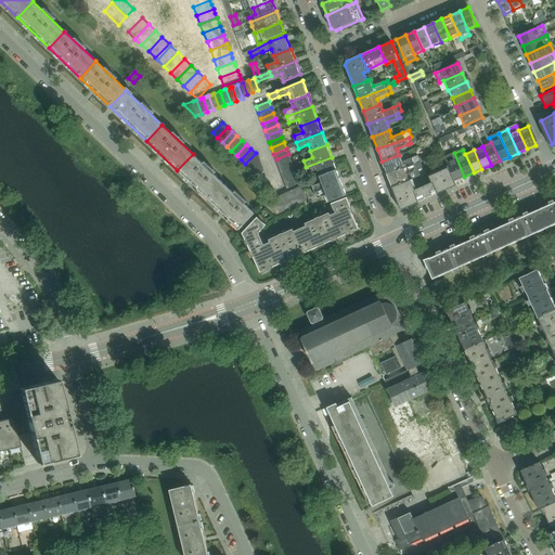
[(245,164),(250,168),(260,158),(256,153),(245,164)]
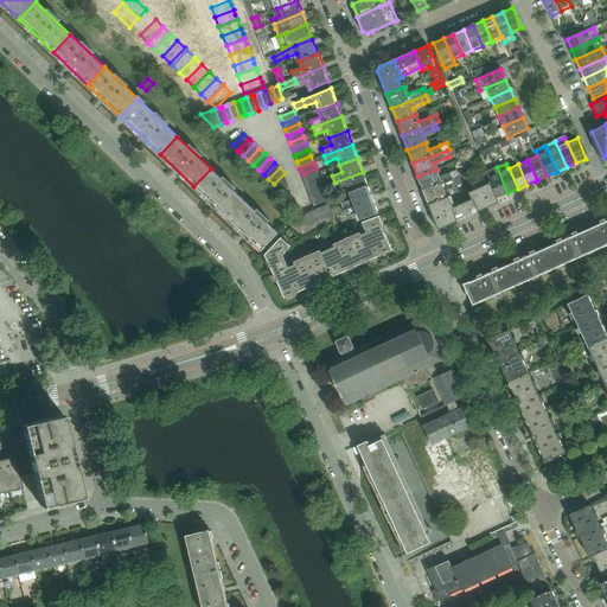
[(499,197),(508,193),(497,167),(487,172),(490,177),(499,197)]
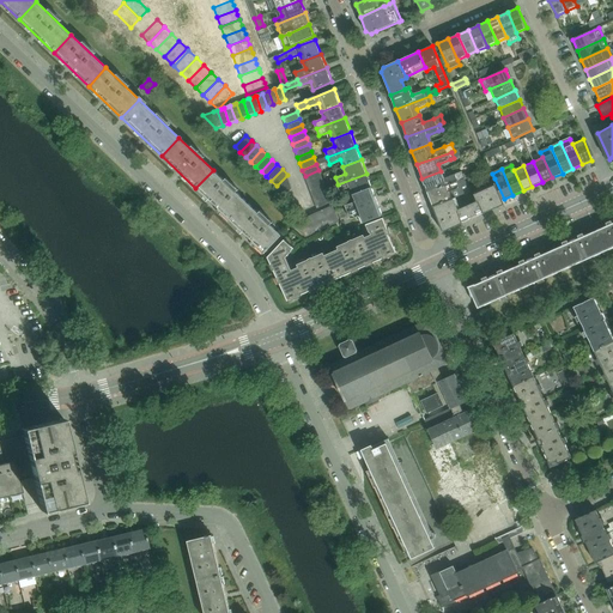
[(230,220),(247,202),(213,170),(195,188),(230,220)]
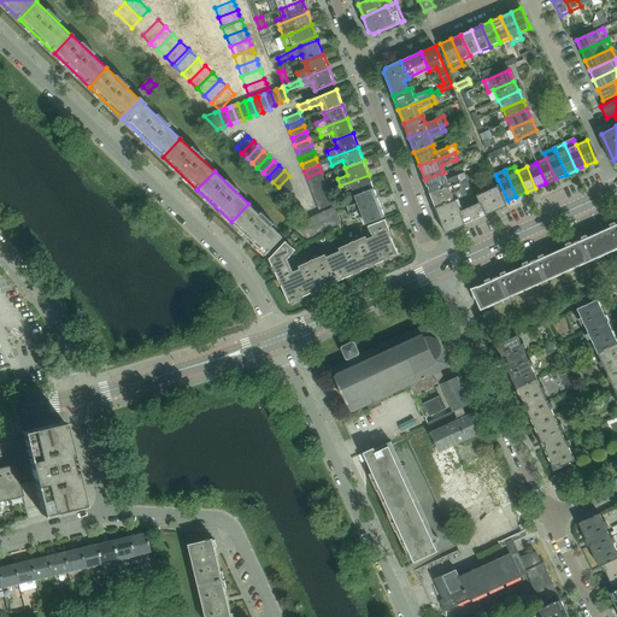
[(310,183),(323,177),(321,171),(307,177),(310,183)]
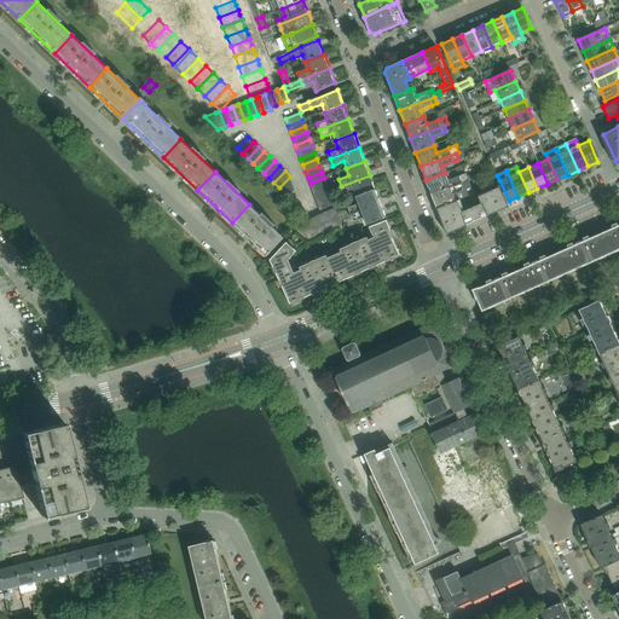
[(445,173),(426,180),(432,195),(468,180),(466,174),(447,180),(445,173)]
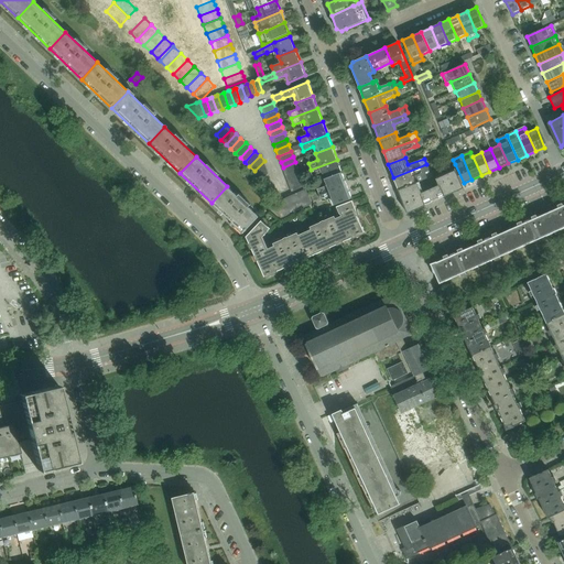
[(343,173),(337,160),(311,170),(313,176),(322,172),(325,180),(343,173)]
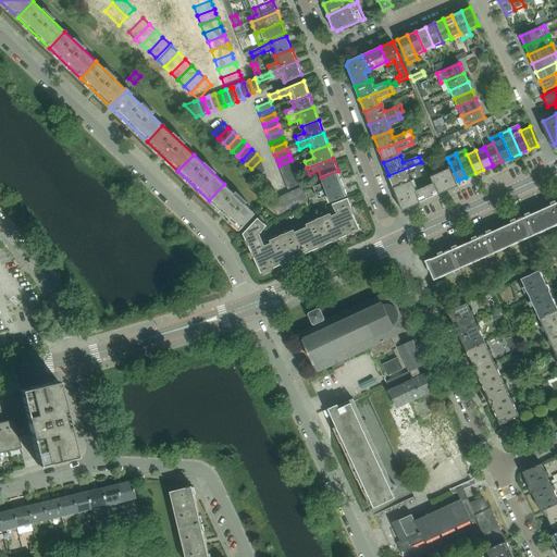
[(265,171),(261,159),(251,169),(259,176),(265,171)]
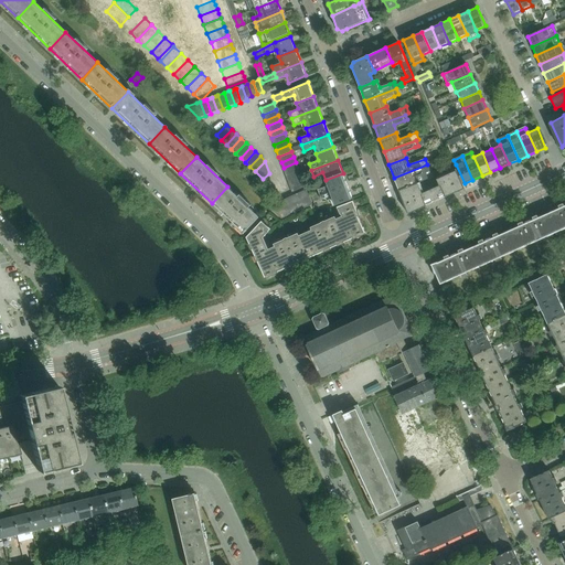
[(284,168),(286,174),(298,169),(296,162),(284,168)]
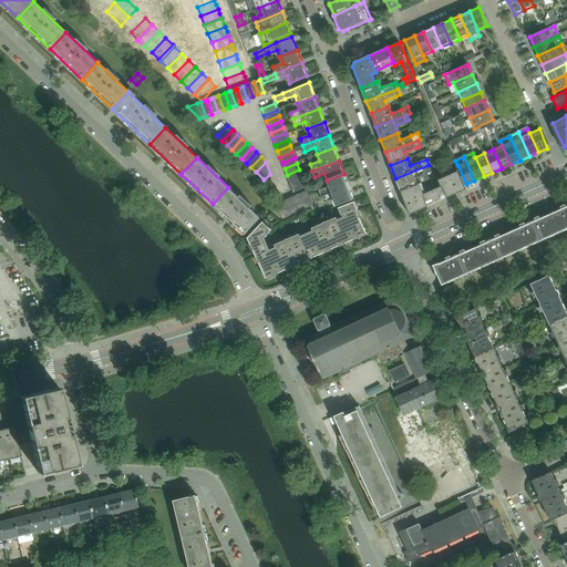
[(303,174),(312,171),(310,164),(301,167),(303,174)]
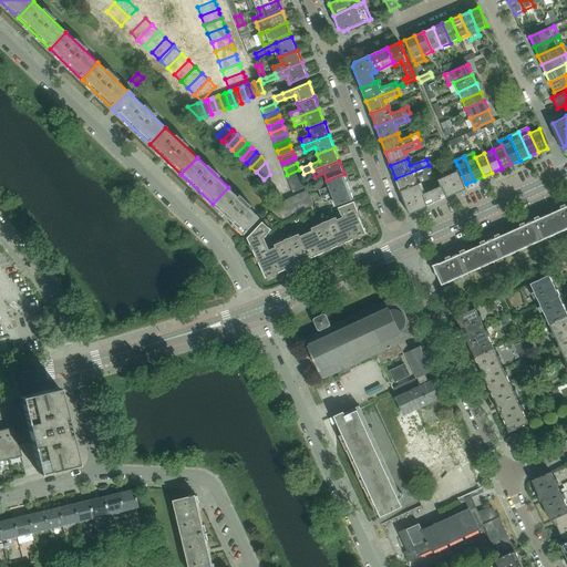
[(429,165),(395,178),(400,191),(419,184),(430,179),(426,174),(431,172),(429,165)]
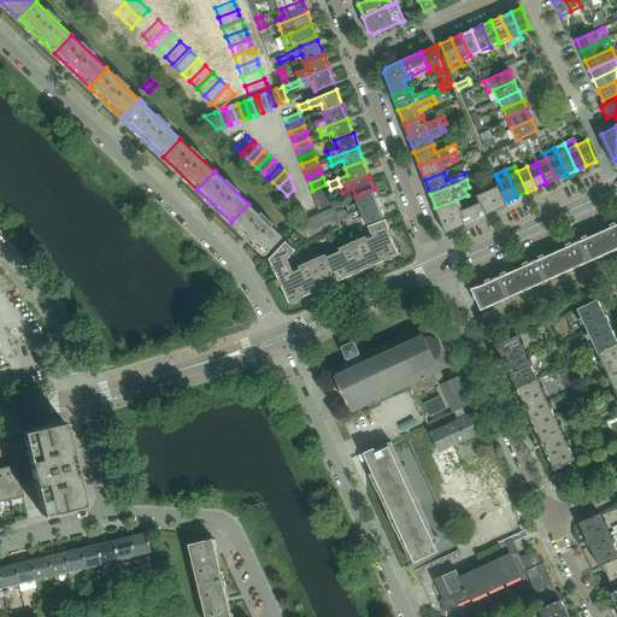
[(315,197),(328,191),(325,184),(312,191),(315,197)]
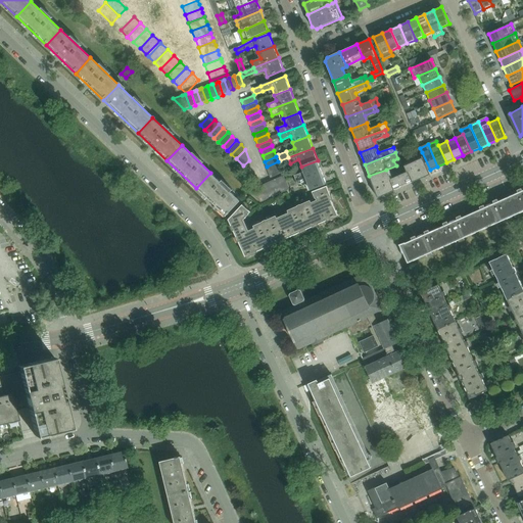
[(378,198),(430,175),(423,158),(406,165),(408,173),(390,180),(386,170),(369,176),(378,198)]
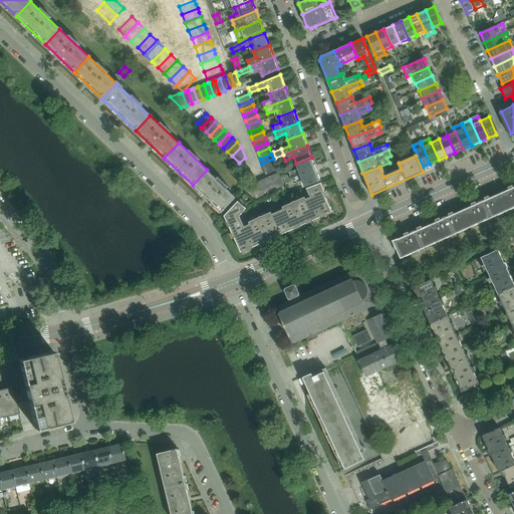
[(312,158),(296,164),(298,170),(290,173),(292,179),(316,169),(312,158)]
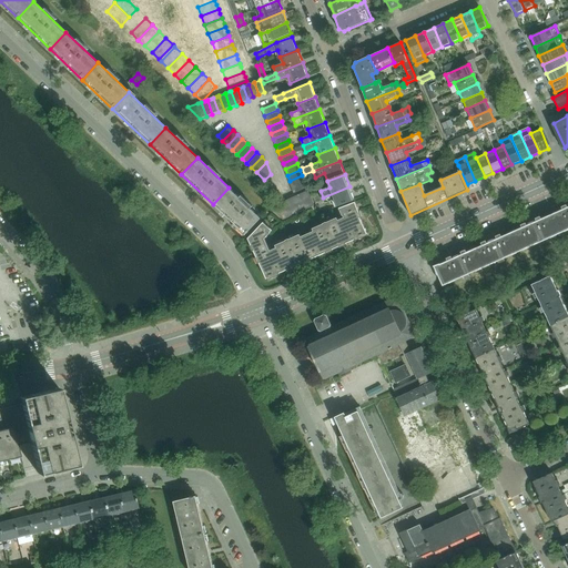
[(290,181),(292,188),(304,182),(302,175),(290,181)]
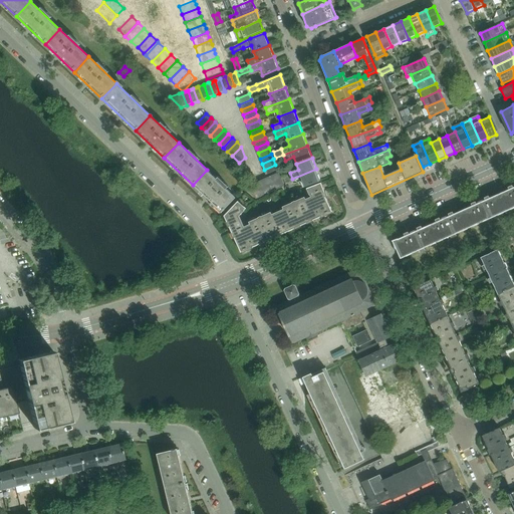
[(264,170),(266,175),(277,170),(275,165),(264,170)]
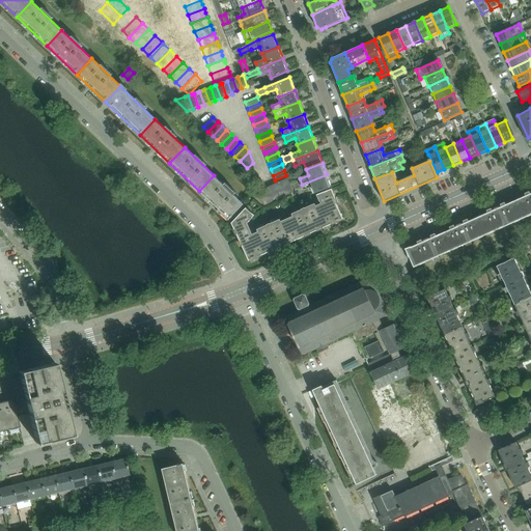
[(331,187),(327,174),(302,185),(304,190),(312,187),(315,193),(331,187)]
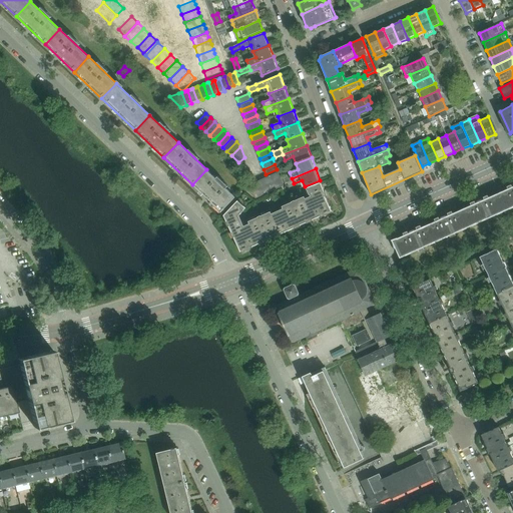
[(192,184),(220,212),(235,196),(206,169),(192,184)]
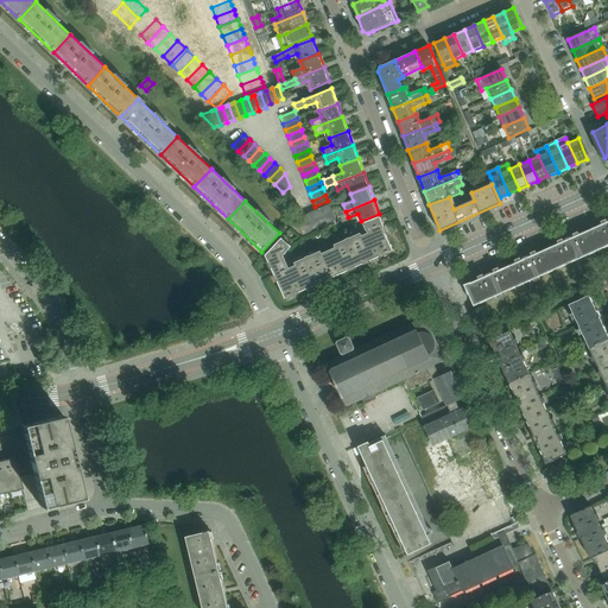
[(330,204),(316,210),(302,216),(292,226),(303,235),(336,221),(330,204)]
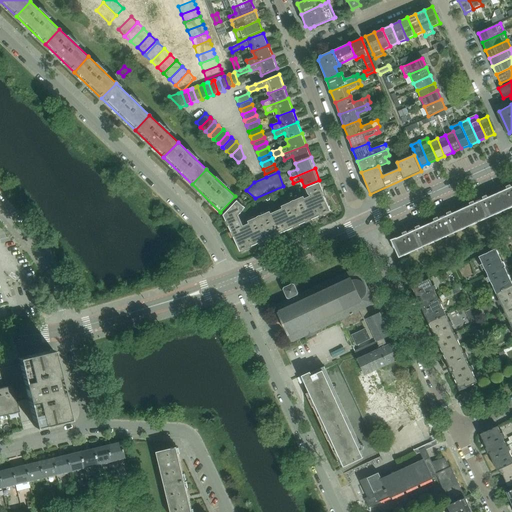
[(289,174),(282,177),(285,184),(291,181),(289,174)]
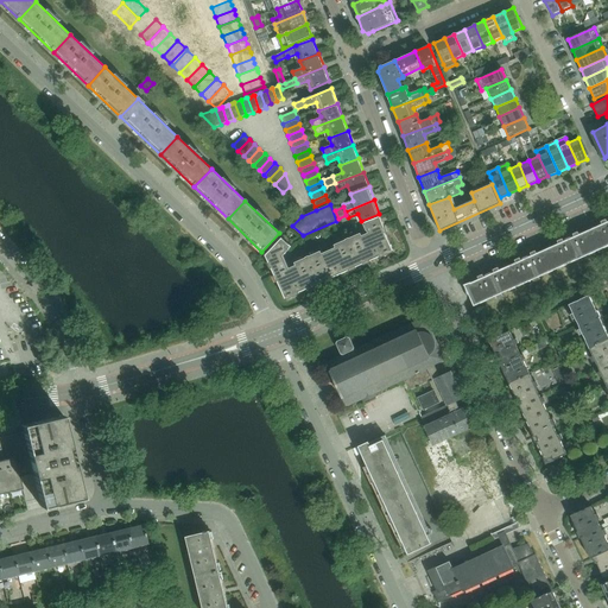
[(368,230),(369,234),(382,228),(385,227),(380,216),(363,223),(366,232),(368,230)]
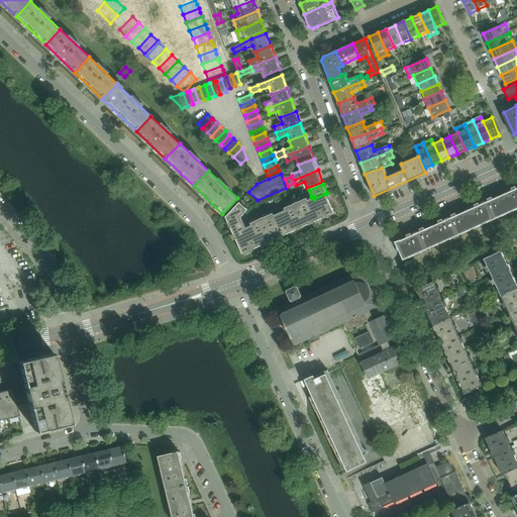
[(516,188),(505,194),(513,212),(516,209),(516,188)]
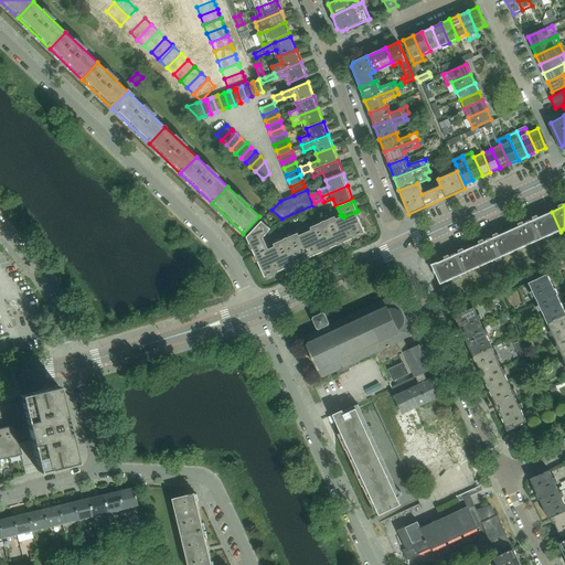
[(343,217),(311,232),(321,253),(365,233),(355,212),(343,217)]
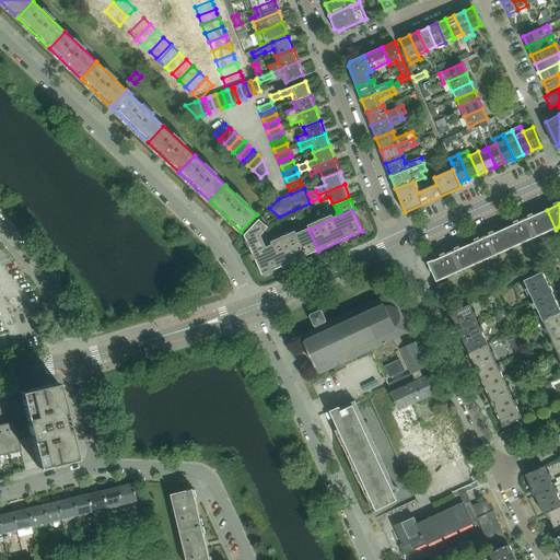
[(547,210),(541,213),(539,213),(505,229),(514,248),(531,241),(532,244),(538,241),(536,238),(549,232),(556,230),(547,210)]
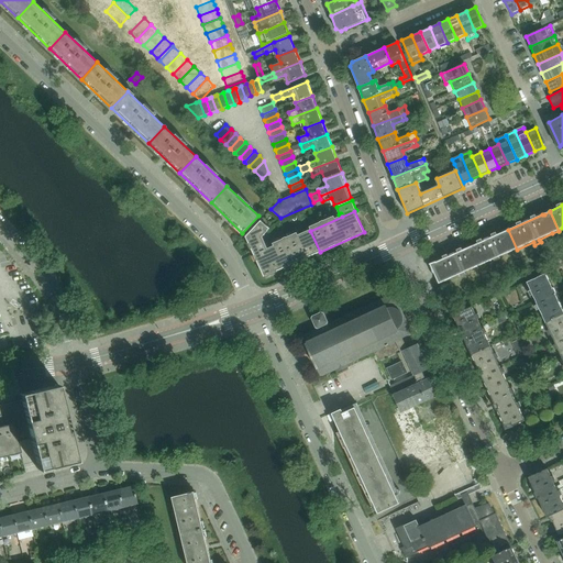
[(277,271),(267,250),(262,238),(268,232),(260,224),(263,222),(261,221),(245,236),(264,277),(277,271)]
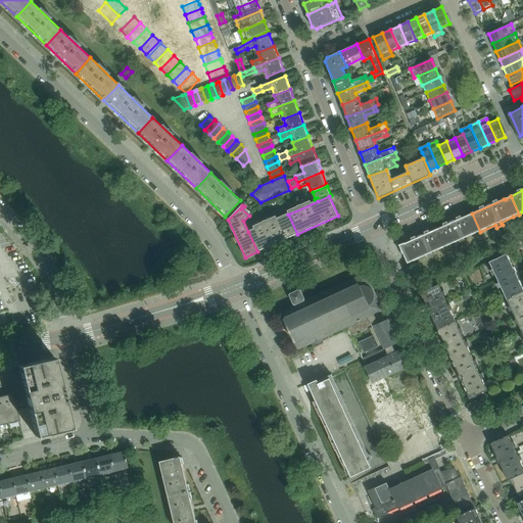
[(437,230),(445,247),(459,242),(460,244),(466,242),(465,239),(480,232),(472,214),(437,230)]
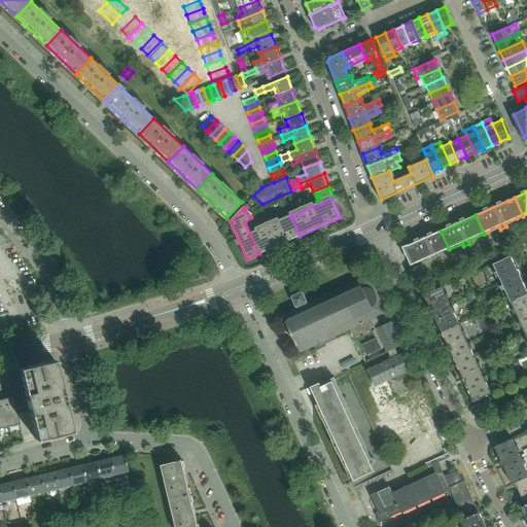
[(300,236),(290,216),(250,234),(259,253),(300,236)]
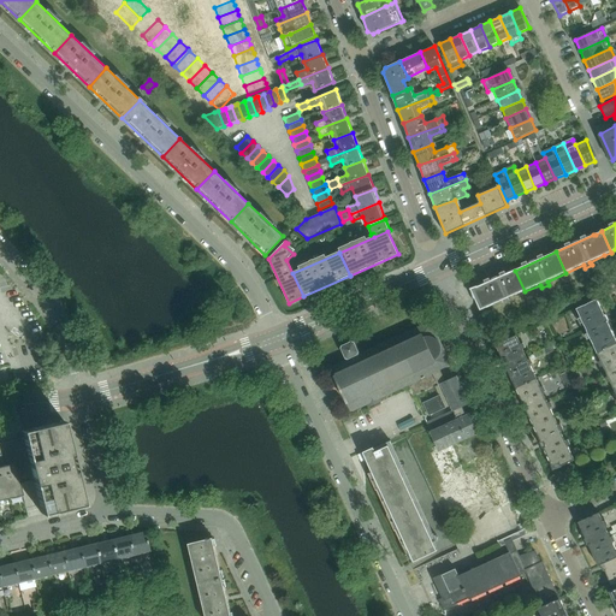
[(475,297),(481,312),(503,302),(504,304),(510,302),(509,298),(525,291),(515,271),(492,280),(487,274),(469,283),(474,298),(475,297)]
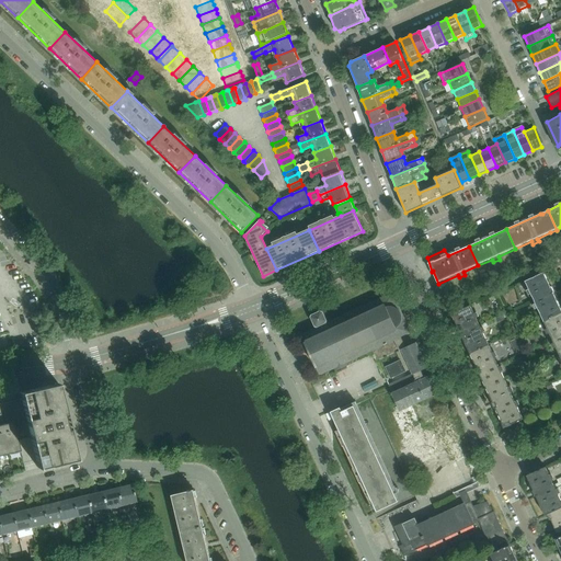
[(560,308),(545,272),(525,281),(542,317),(560,308)]
